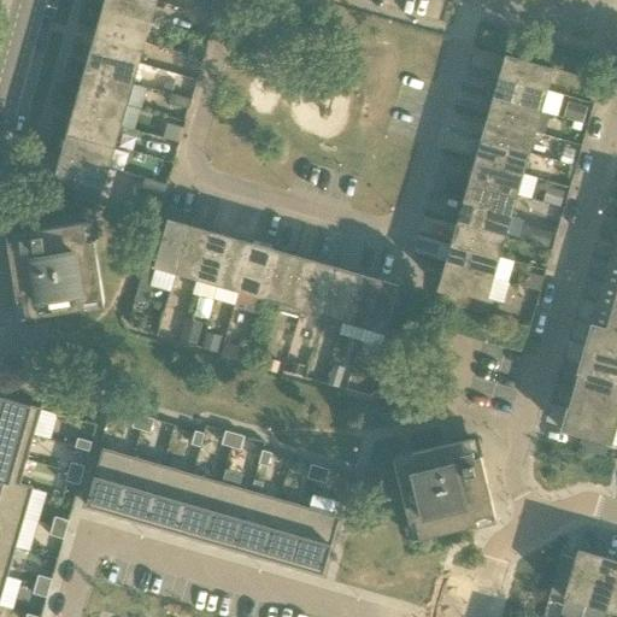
[(152,22),(158,1),(153,0),(106,0),(104,9),(152,22)]
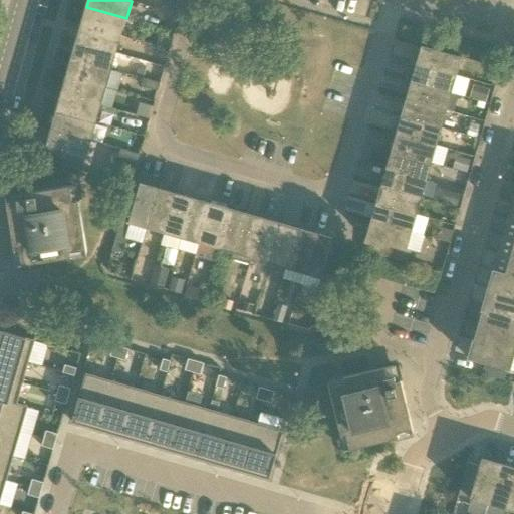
[(121,36),(126,18),(86,7),(81,25),(121,36)]
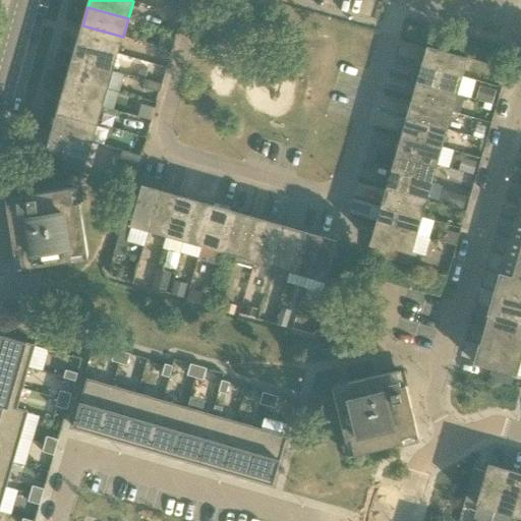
[(118,54),(123,37),(82,25),(77,43),(118,54)]
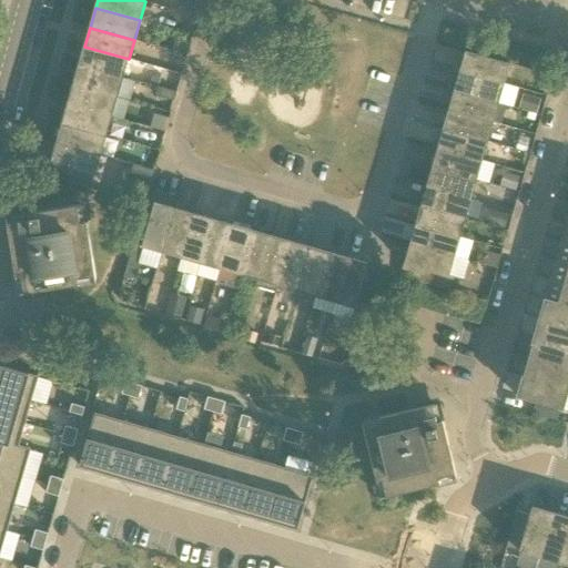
[(190,42),(175,38),(172,50),(186,54),(190,42)]
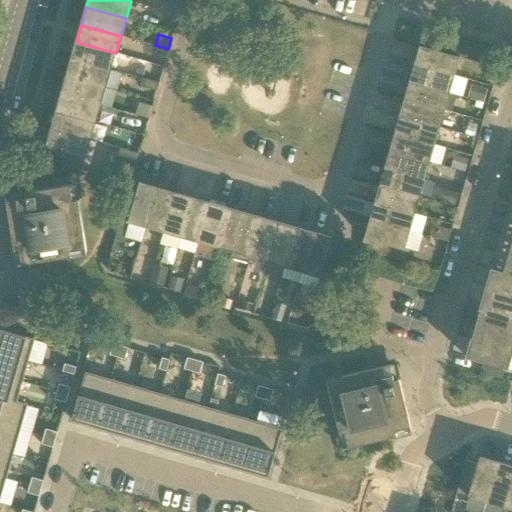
[(111,71),(116,53),(76,42),(71,59),(111,71)]
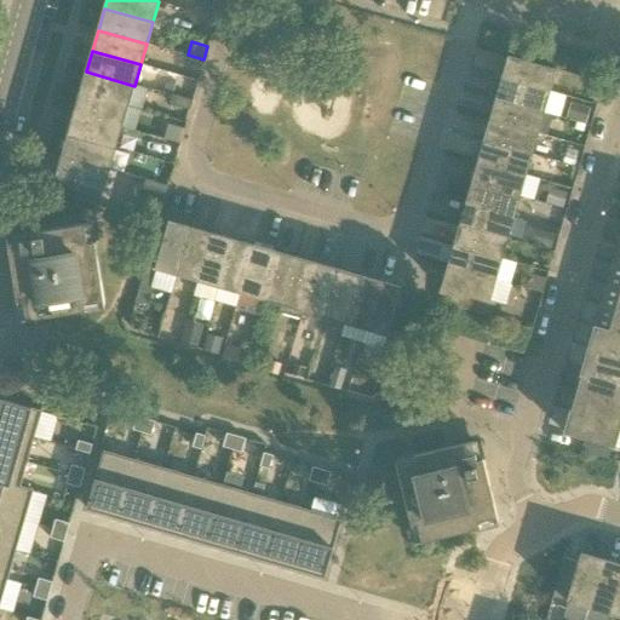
[(551,92),(557,69),(509,56),(503,78),(551,92)]
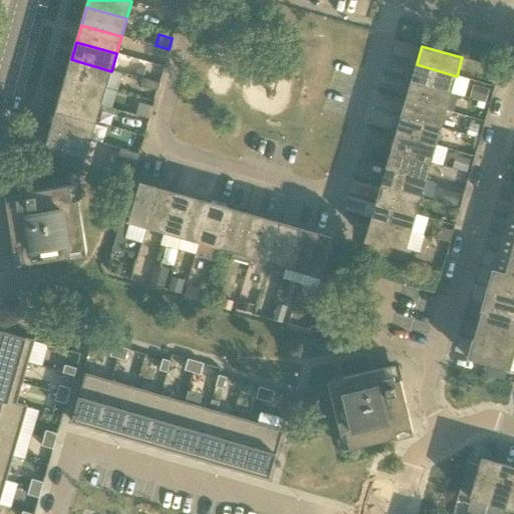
[(106,88),(111,71),(71,59),(66,77),(106,88)]
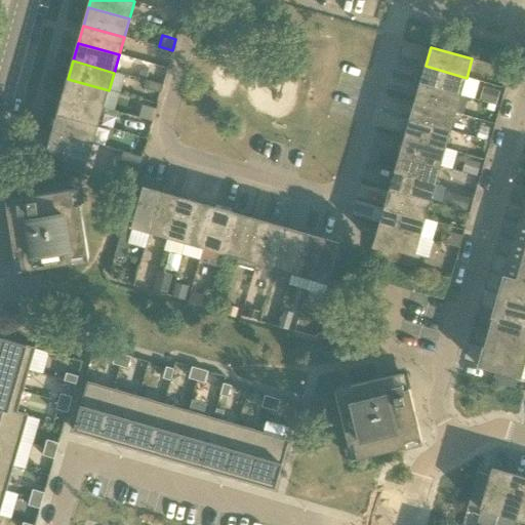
[(461,95),(467,78),(426,66),(420,84),(461,95)]
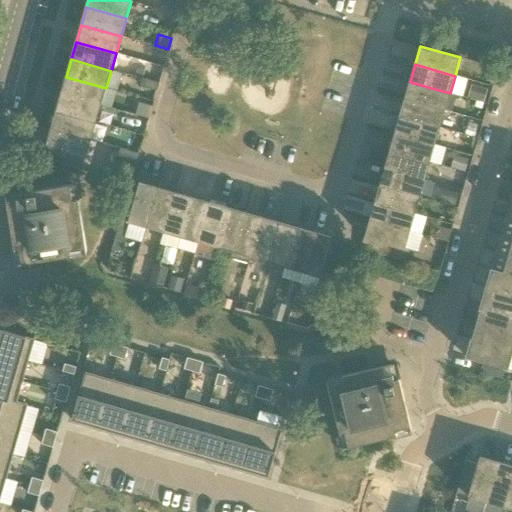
[(101,105),(106,88),(66,77),(61,94),(101,105)]
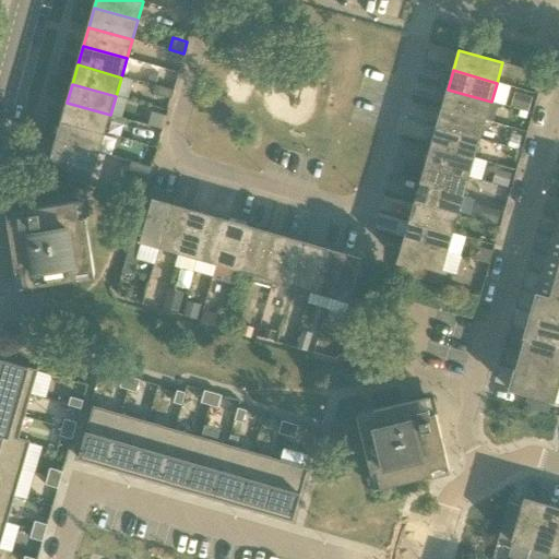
[(155,95),(171,99),(175,91),(157,85),(155,95)]
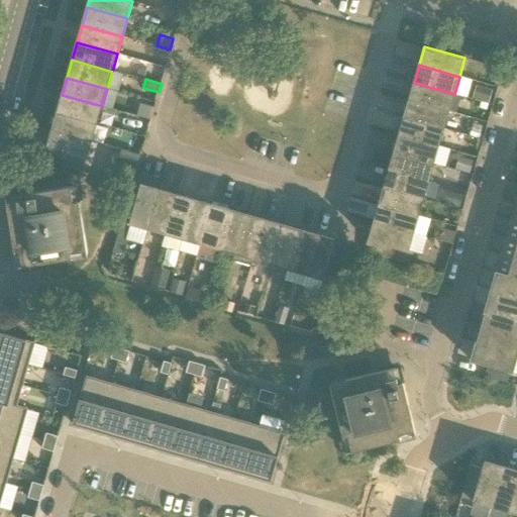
[(449,111),(454,94),(414,83),(409,99),(449,111)]
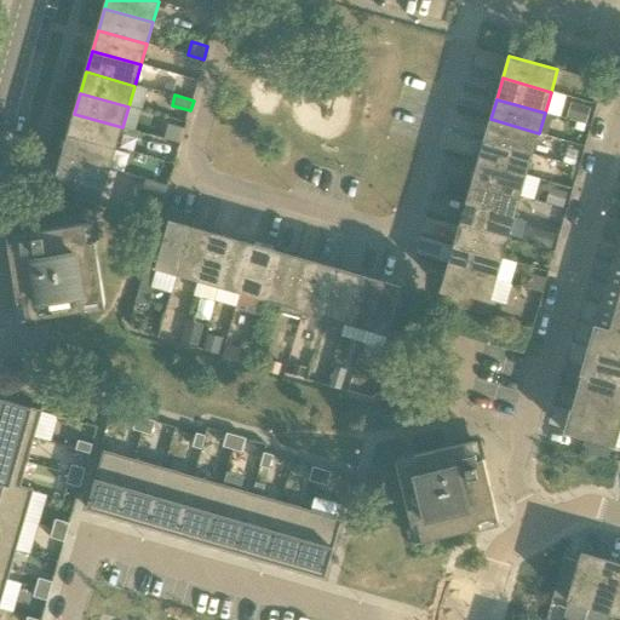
[(572,103),(567,119),(586,124),(590,109),(572,103)]
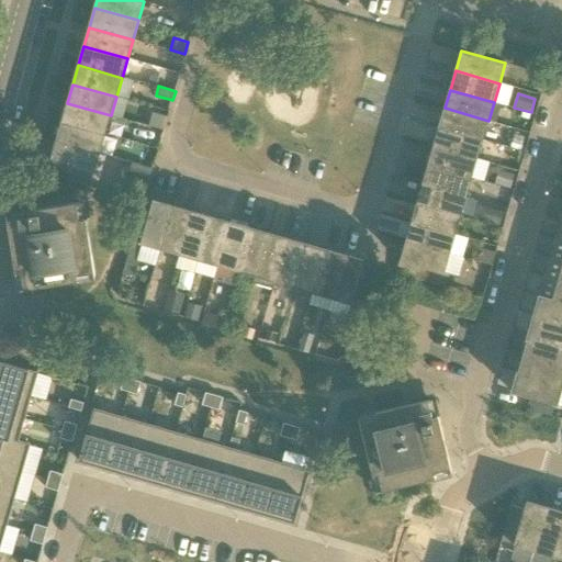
[(105,135),(111,115),(67,103),(62,122),(105,135)]
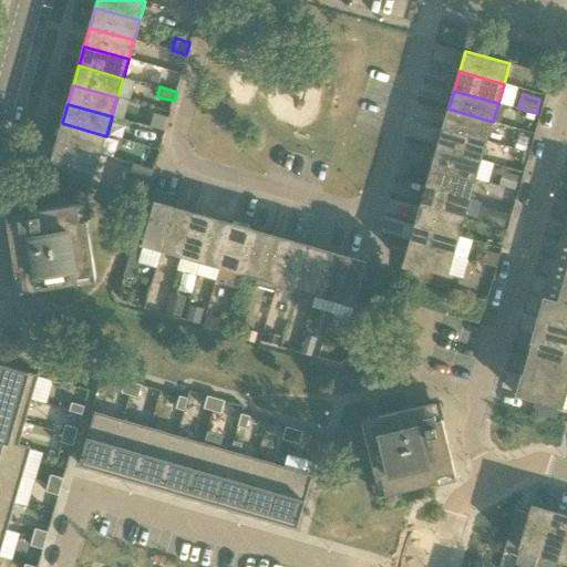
[(487,142),(493,122),(449,109),(443,129),(487,142)]
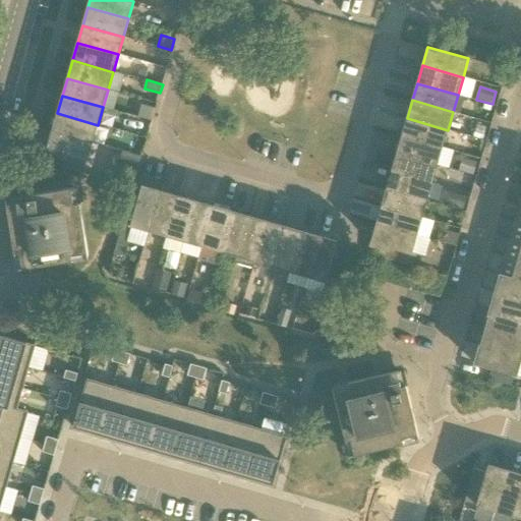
[(149,119),(152,108),(141,105),(138,116),(149,119)]
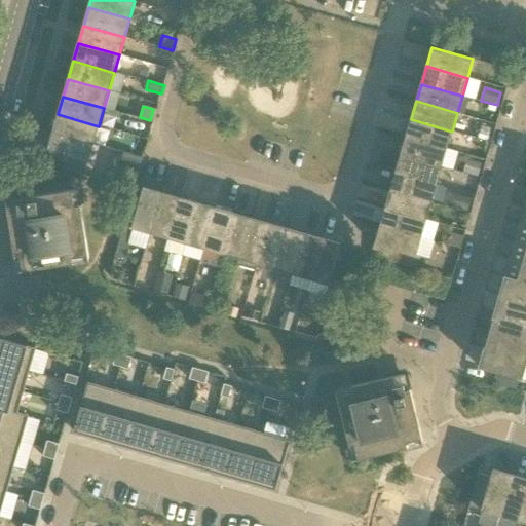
[(95,144),(99,126),(58,114),(52,132),(95,144)]
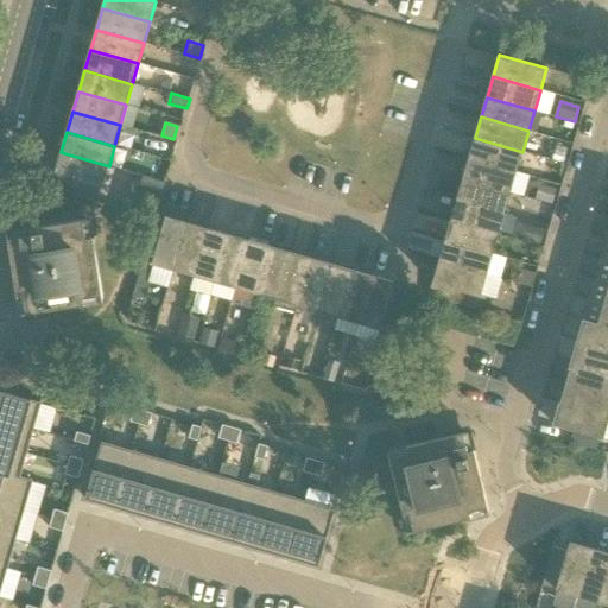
[(517,172),(523,152),(475,138),(469,158),(517,172)]
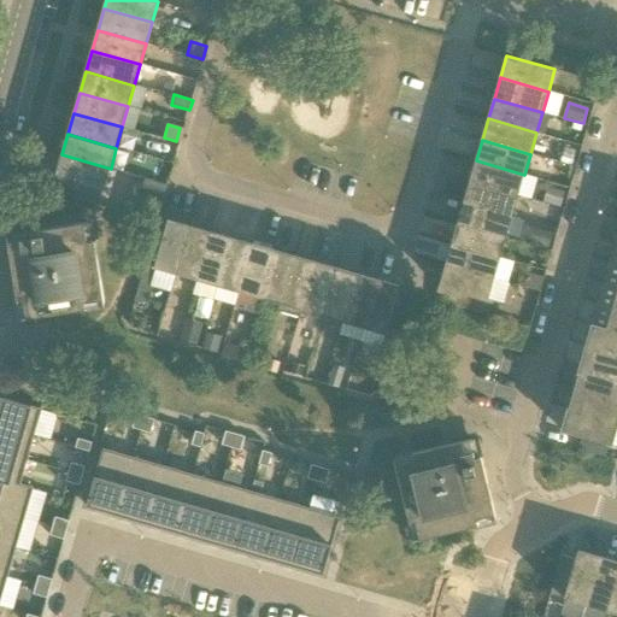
[(104,191),(111,169),(62,154),(56,176),(104,191)]
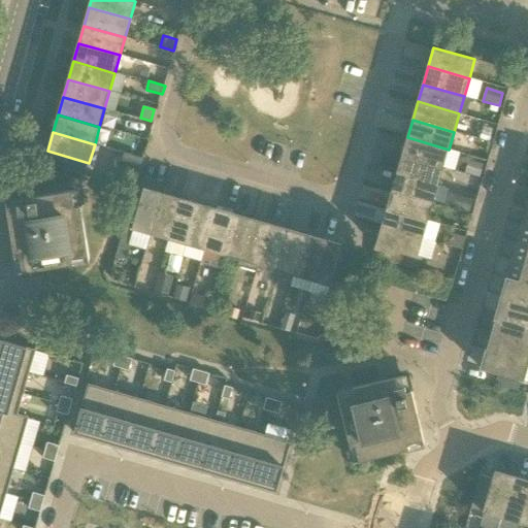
[(443,168),(449,150),(407,137),(402,156),(443,168)]
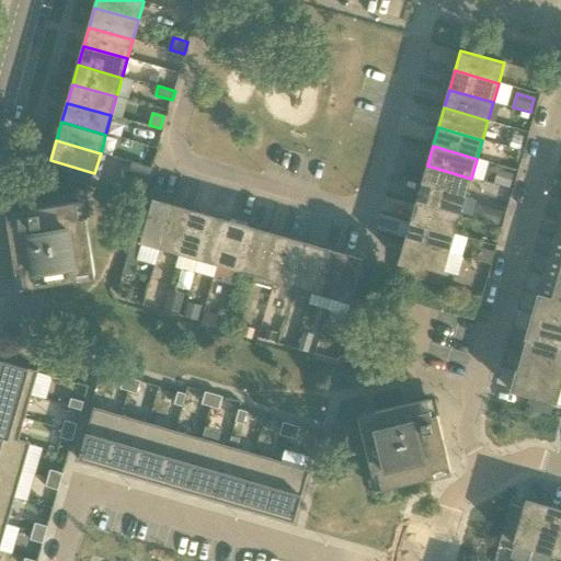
[(466,196),(471,179),(427,165),(422,184),(466,196)]
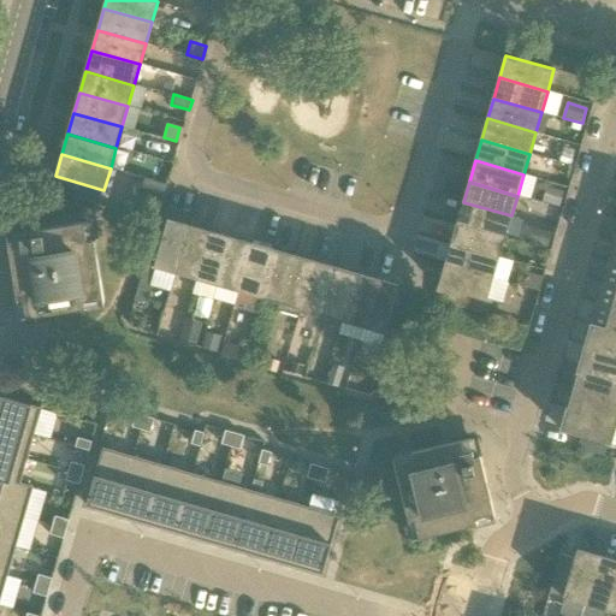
[(546,187),(543,201),(561,207),(564,191),(546,187)]
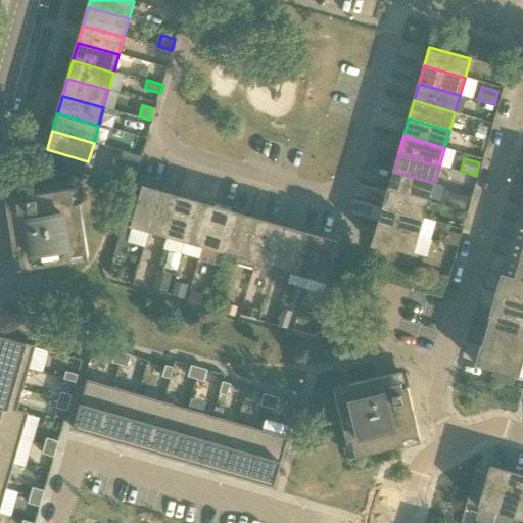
[(429,201),(434,183),(393,172),(388,189),(429,201)]
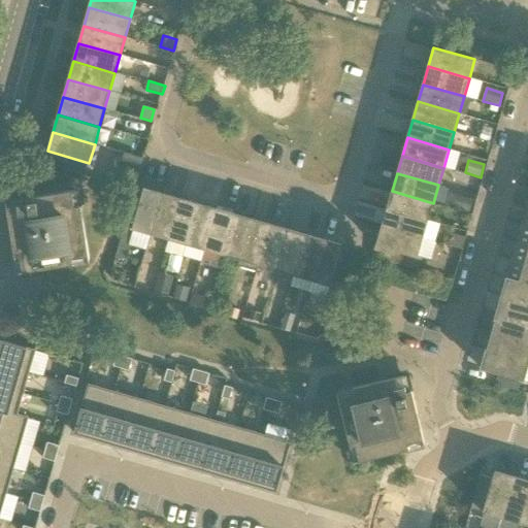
[(151,234),(163,193),(144,188),(141,199),(133,197),(116,259),(125,262),(133,229),(151,234)]
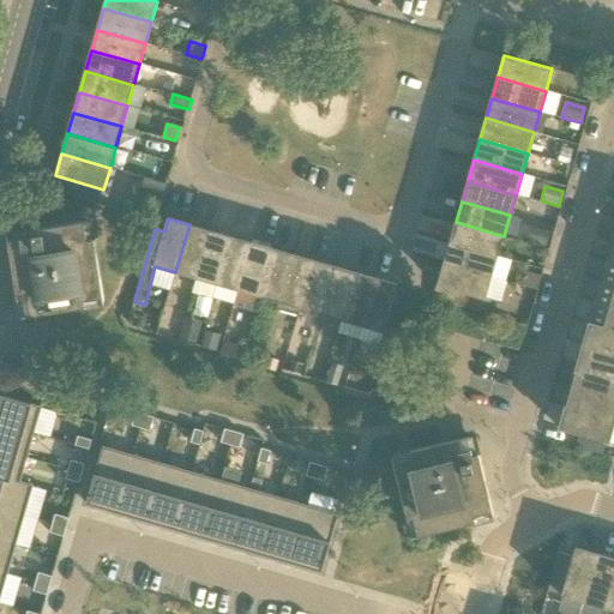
[(85,223),(86,222),(86,221),(26,230),(28,238),(10,240),(10,238),(8,238),(18,299),(25,298),(28,314),(25,315),(25,317),(50,313),(85,307),(86,307),(85,301),(102,298),(103,300),(104,300),(95,239),(88,240),(85,223)]
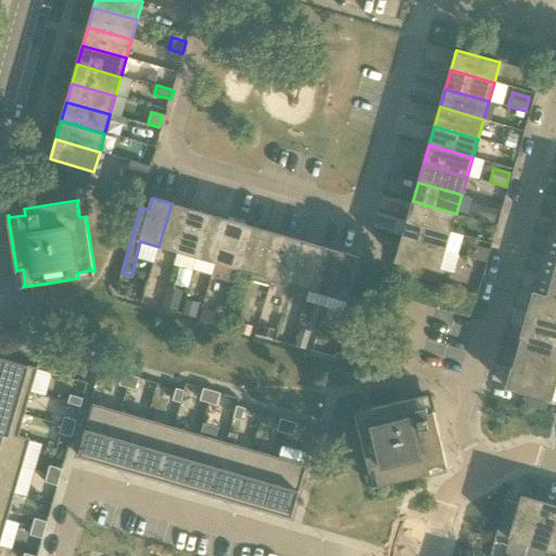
[(451,232),(456,214),(413,201),(407,219),(451,232)]
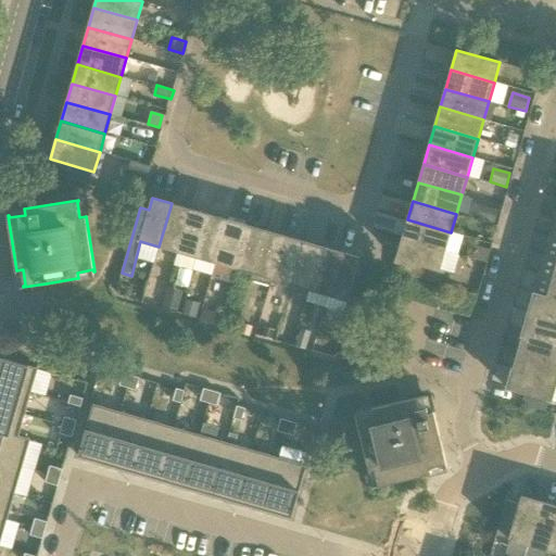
[(177,252),(190,209),(172,203),(159,247),(177,252)]
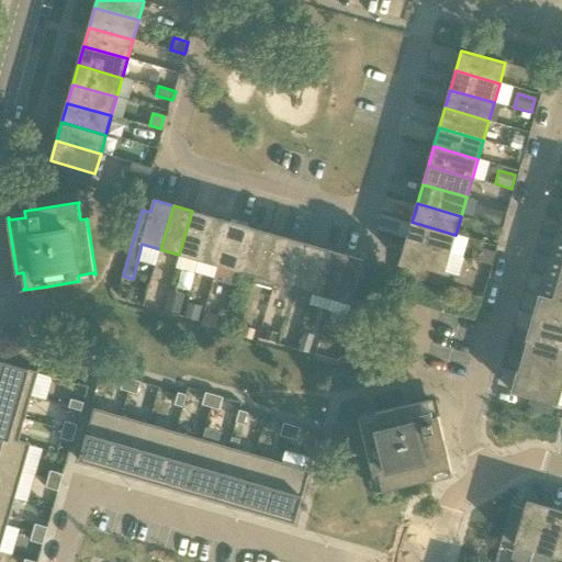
[(505,212),(487,206),(483,221),(501,226),(505,212)]
